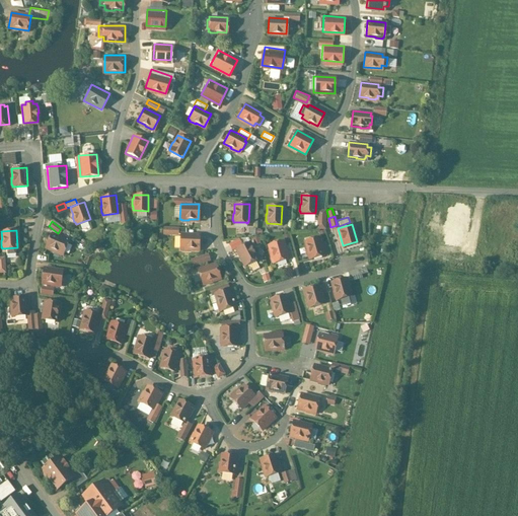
[(68,239),(51,233),(45,246),(54,250),(53,251),(60,253),(60,252),(62,253),(63,250),(66,242),(68,239)]
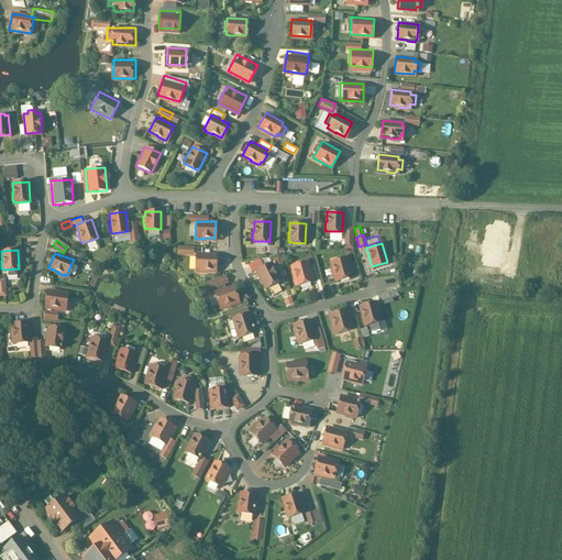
[(216,253),(196,253),(195,270),(197,270),(197,271),(205,271),(205,270),(215,270),(216,253)]
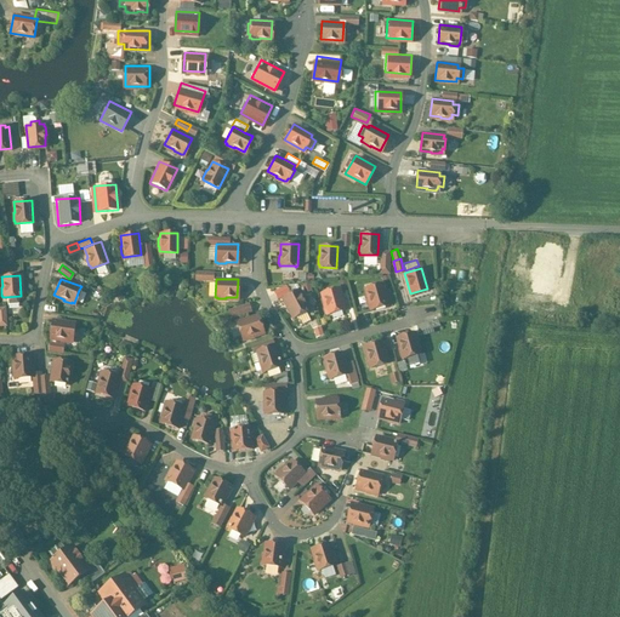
[(381,283),(364,287),(367,297),(365,298),(368,307),(369,306),(370,308),(387,303),(381,283)]
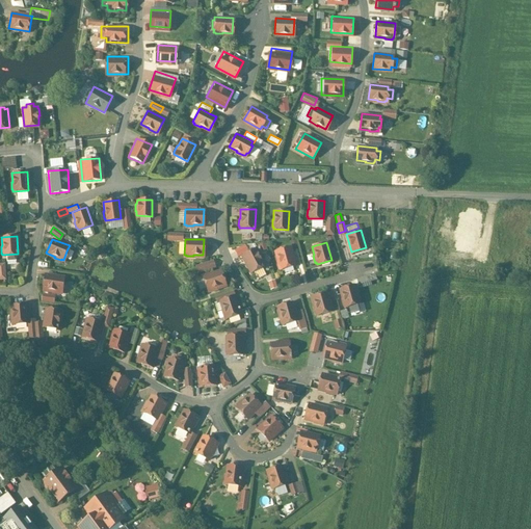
[(457,244),(437,243),(436,256),(456,257),(457,244)]
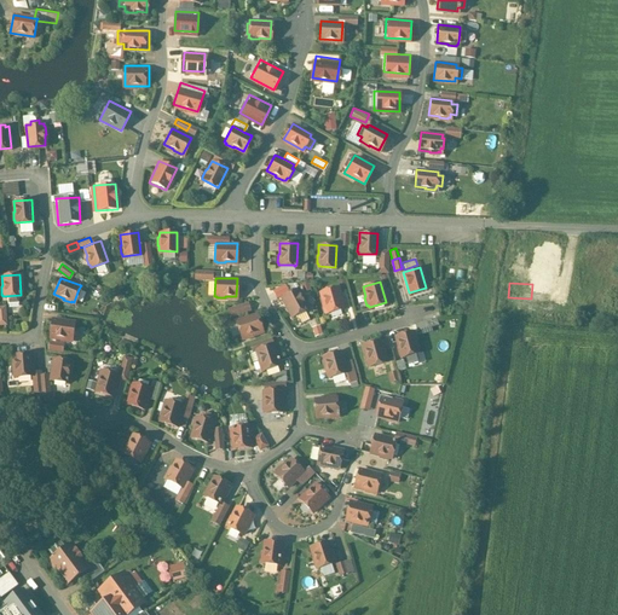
[(542,285),(532,284),(531,299),(546,299),(547,284),(542,284),(542,285)]
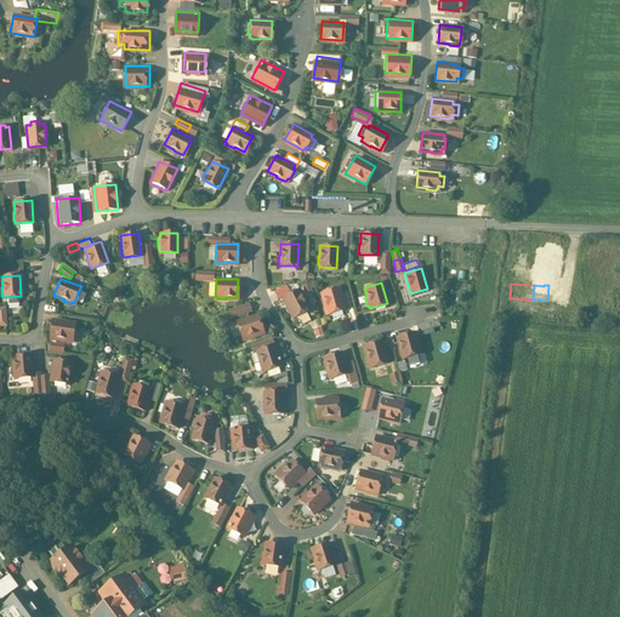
[(339,287),(320,292),(324,302),(323,303),(325,310),(326,310),(326,313),(343,308),(339,287)]
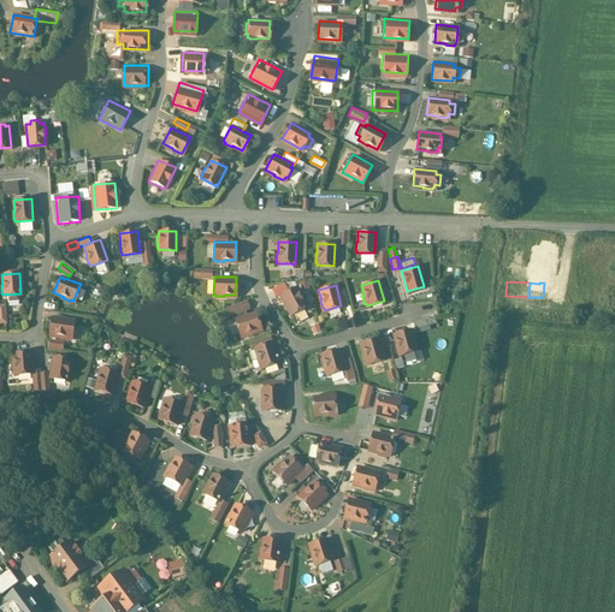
[(301,296),(296,286),(279,295),(290,314),(306,306),(305,303),(306,303),(302,295),(301,296)]
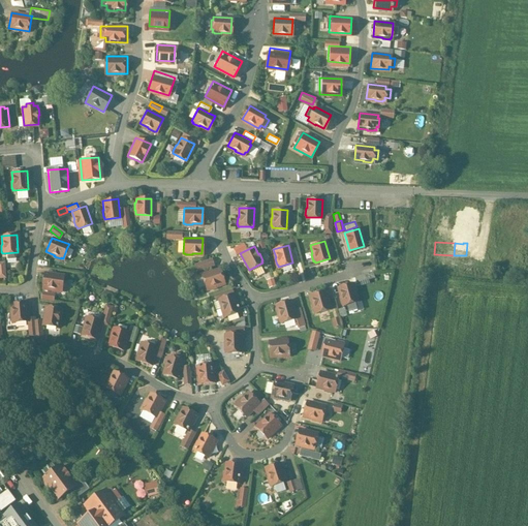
[(211,257),(200,261),(203,267),(213,264),(211,257)]
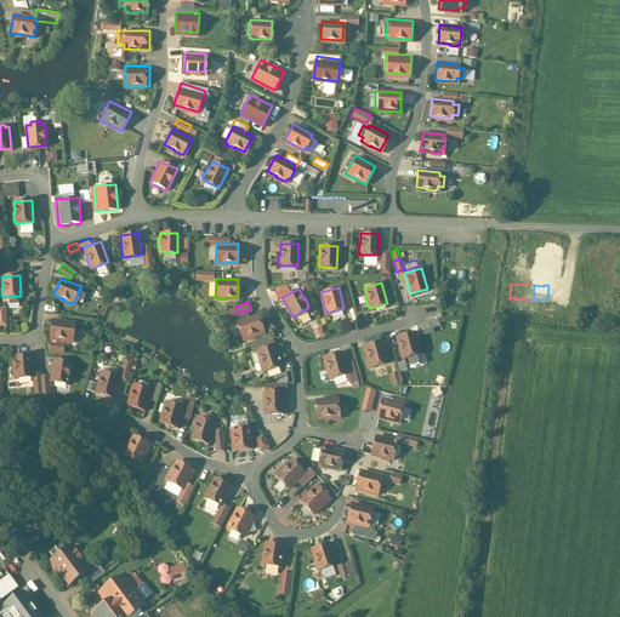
[(257,314),(237,320),(242,337),(244,337),(244,338),(252,336),(252,335),(262,331),(257,314)]
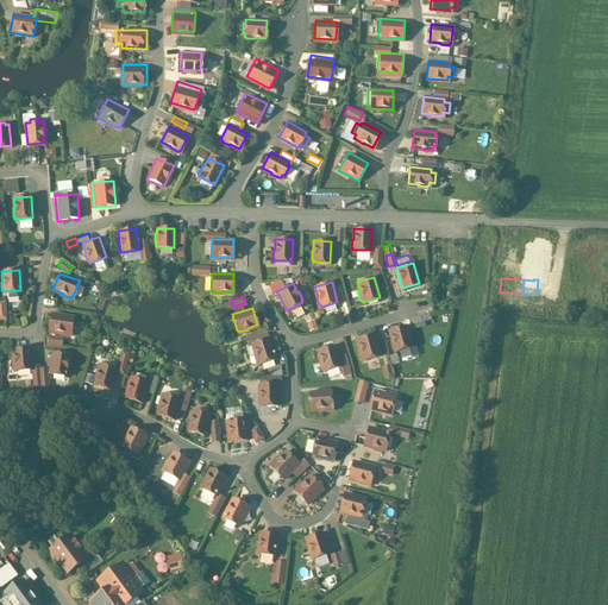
[(73,316),(51,313),(49,331),(60,332),(58,333),(67,334),(68,334),(69,334),(73,316)]
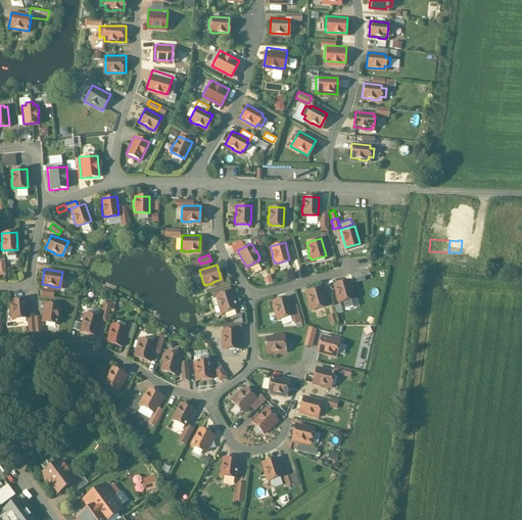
[(348,279),(333,283),(336,292),(335,292),(337,299),(338,298),(338,300),(353,296),(348,279)]
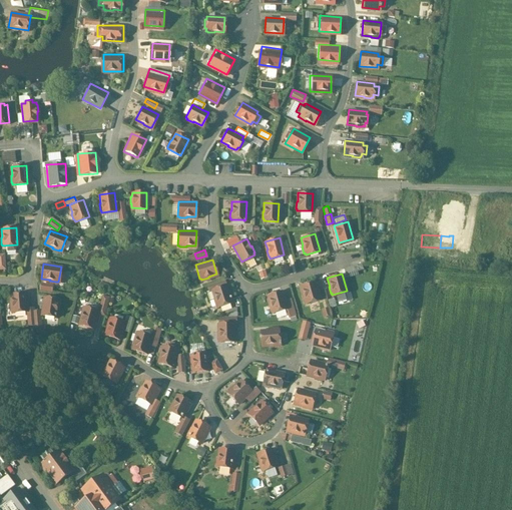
[(224,280),(213,283),(214,288),(225,285),(224,280)]
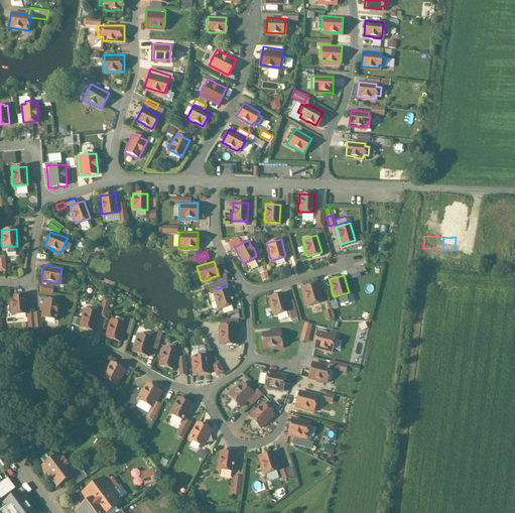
[(316,283),(302,287),(304,295),(303,295),(305,302),(306,302),(306,304),(322,300),(316,283)]
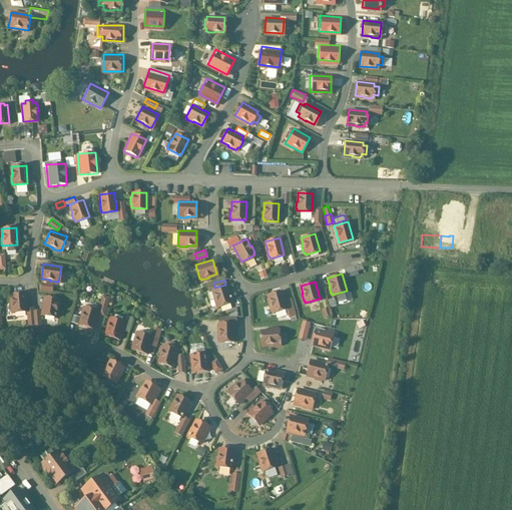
[(214,288),(211,289),(214,298),(213,298),(215,305),(216,305),(217,306),(231,302),(230,298),(230,297),(229,297),(225,285),(214,288)]
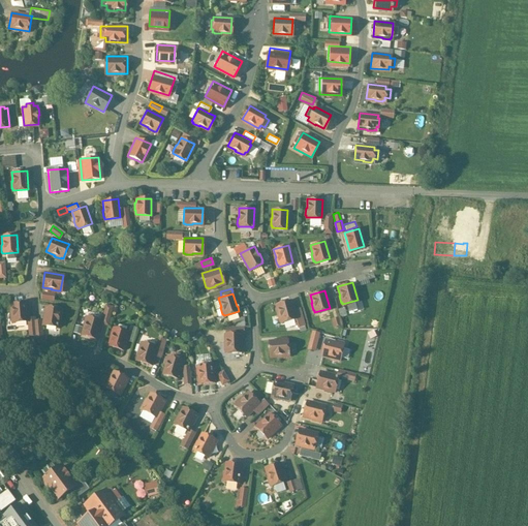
[(290,300),(275,304),(278,312),(277,313),(279,320),(280,319),(280,321),(296,317),(290,300)]
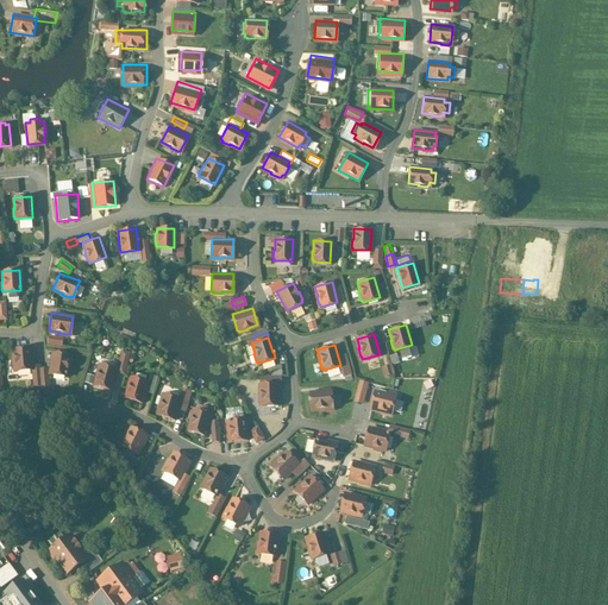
[(30,347),(12,350),(13,358),(12,358),(12,369),(13,369),(14,370),(31,369),(31,364),(30,347)]
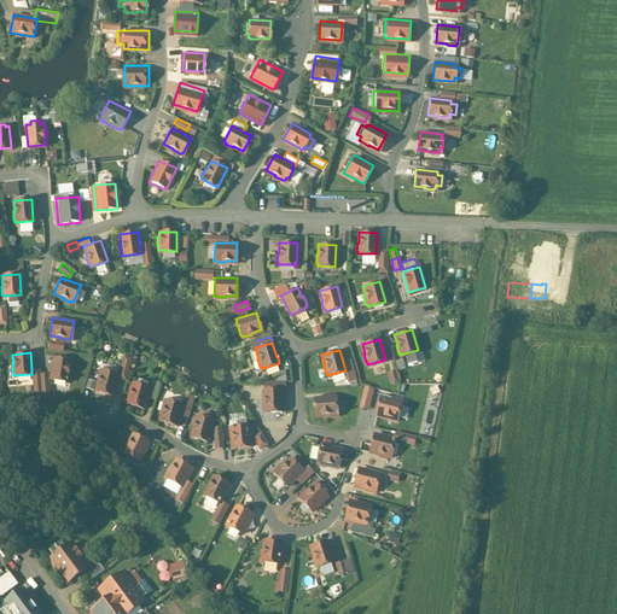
[(131,357),(123,355),(118,374),(117,376),(124,378),(131,357)]
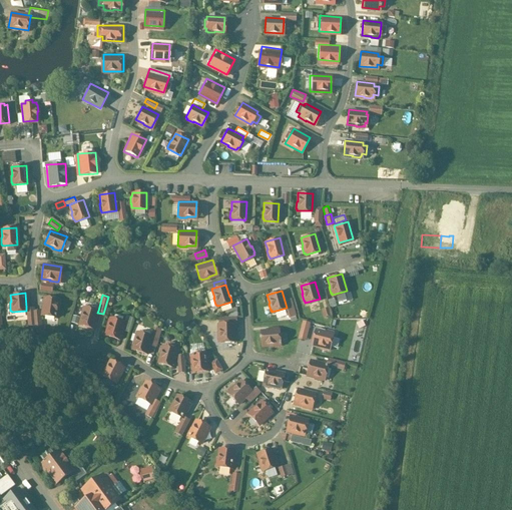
[(58,299),(44,297),(41,315),(56,317),(56,315),(57,315),(58,308),(57,308),(58,299)]
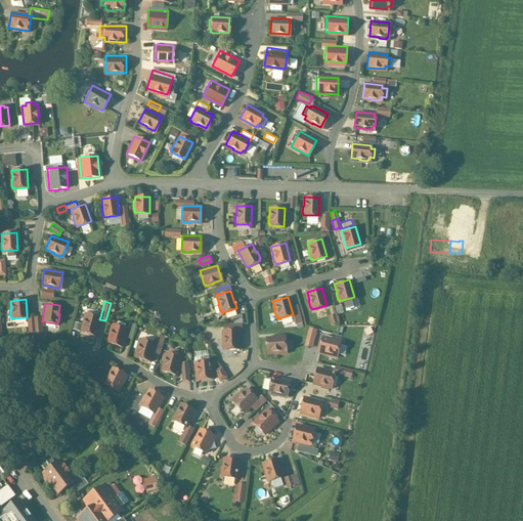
[(100,317),(85,313),(85,314),(84,314),(82,321),(83,321),(80,331),(95,335),(99,319),(100,317)]
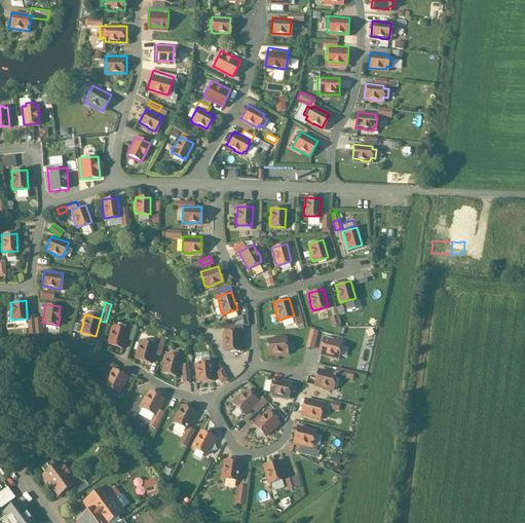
[(127,329),(112,325),(112,327),(111,327),(109,333),(110,334),(107,342),(122,346),(127,329)]
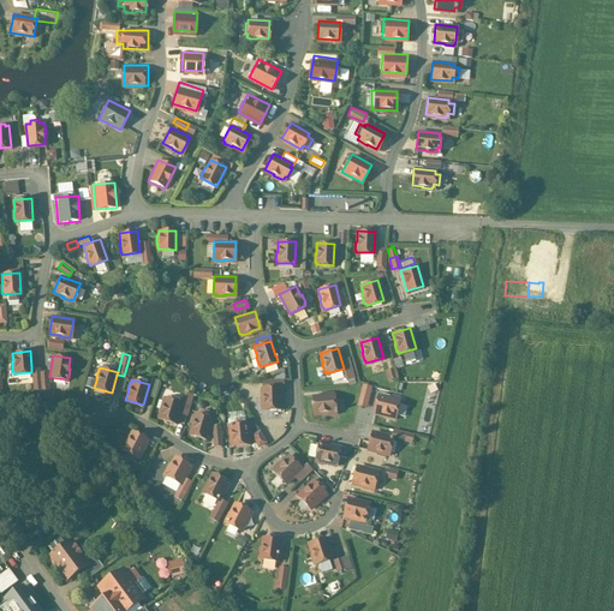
[(279,385),(261,387),(262,396),(261,396),(261,406),(262,406),(262,408),(280,407),(279,385)]
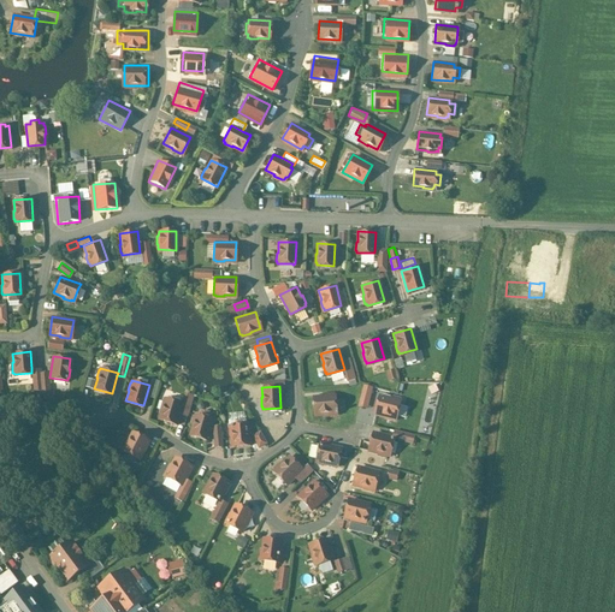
[(333,392),(311,394),(313,416),(336,414),(333,392)]
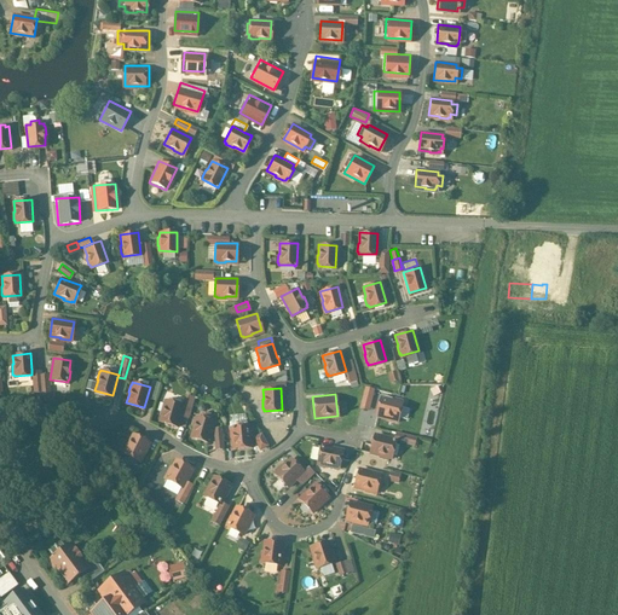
[(400,401),(380,396),(375,413),(386,417),(386,418),(394,419),(394,418),(397,419),(400,401)]
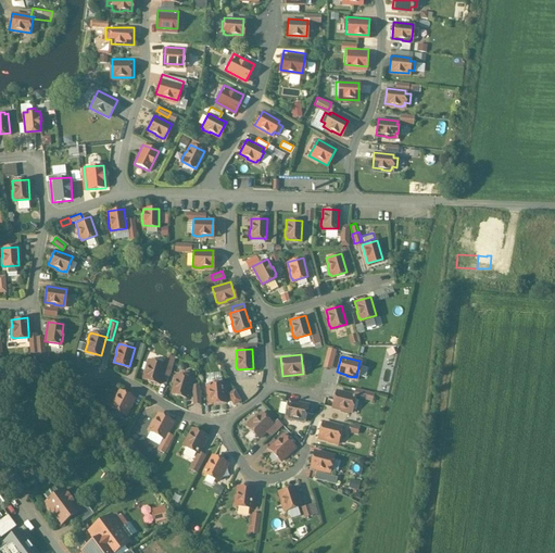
[(164,364),(149,359),(148,361),(147,361),(144,369),(146,369),(142,377),(159,382),(162,372),(164,364)]
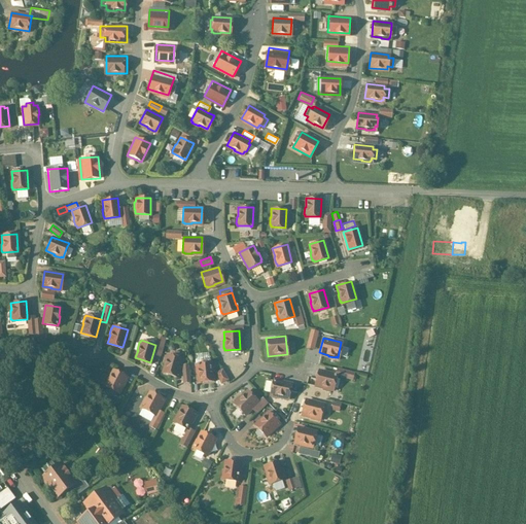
[(163,343),(156,341),(155,345),(153,352),(159,354),(163,343)]
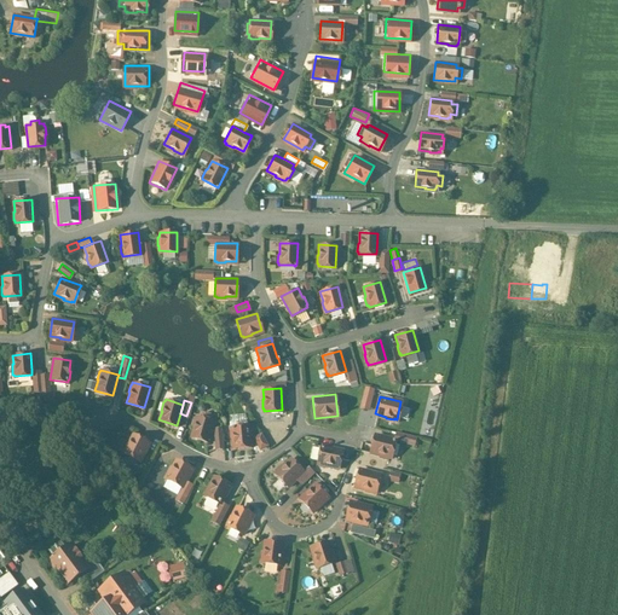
[(403,404),(398,415),(405,418),(410,407),(403,404)]
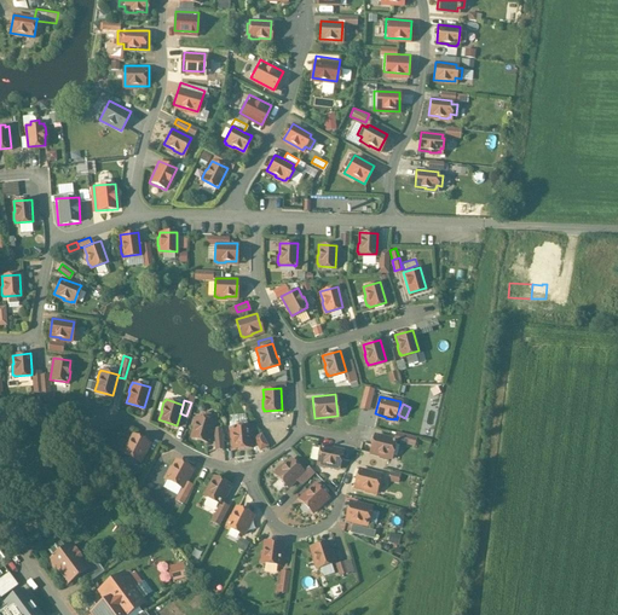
[(200,417),(196,416),(195,417),(194,417),(191,425),(192,425),(190,436),(207,441),(213,421),(209,419),(211,416),(209,412),(203,411),(201,413),(200,417)]
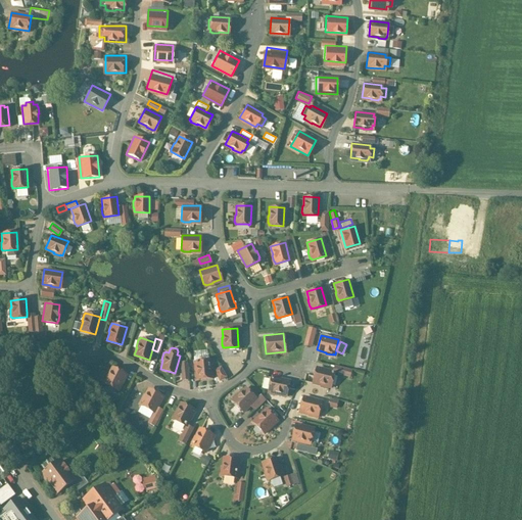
[(209,359),(194,360),(194,362),(194,369),(195,369),(196,378),(211,377),(209,359)]
